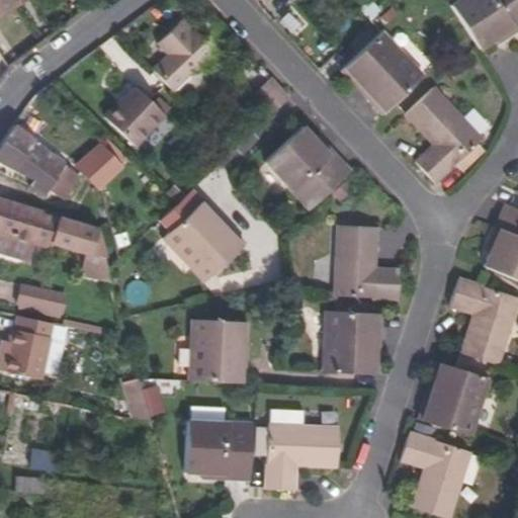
[(0,0),(0,13),(21,0),(0,0)]
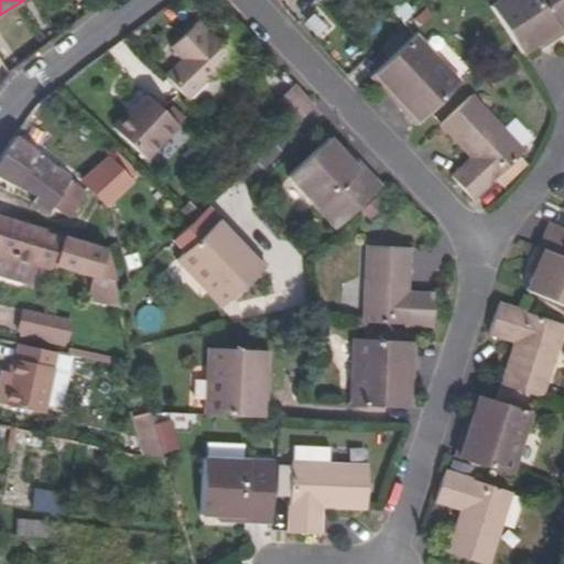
[(516,53),(518,56),(559,31),(560,34),(563,30),(563,0),(498,0),(486,8),(516,53)]
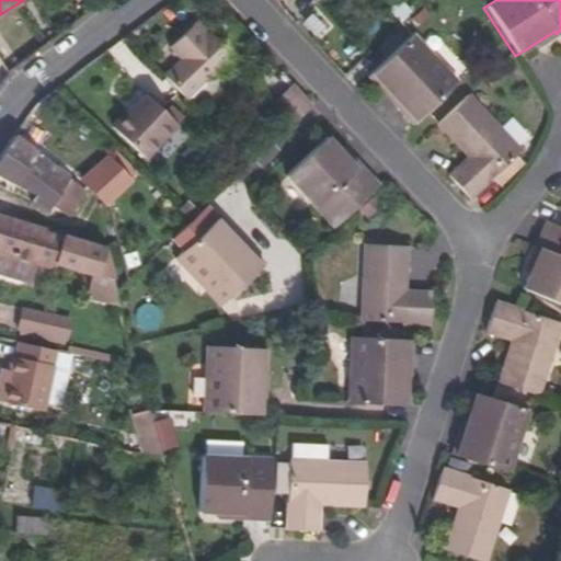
[(170,48),(180,59),(161,77),(185,102),(232,57),(209,32),(205,36),(194,25),(170,48)]
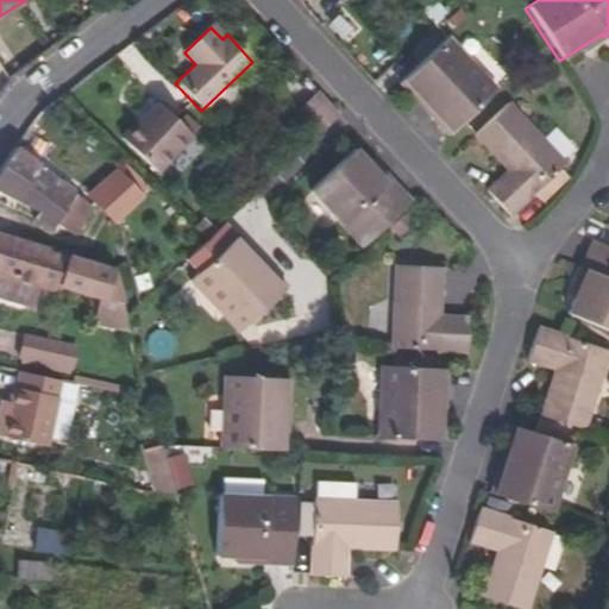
[(496,90),(447,39),(403,81),(429,110),(427,112),(450,136),(496,90)]
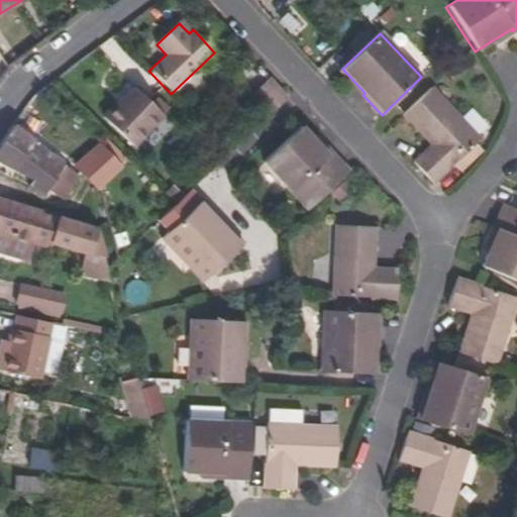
[(271,80),(251,97),(269,116),(288,98),(271,80)]
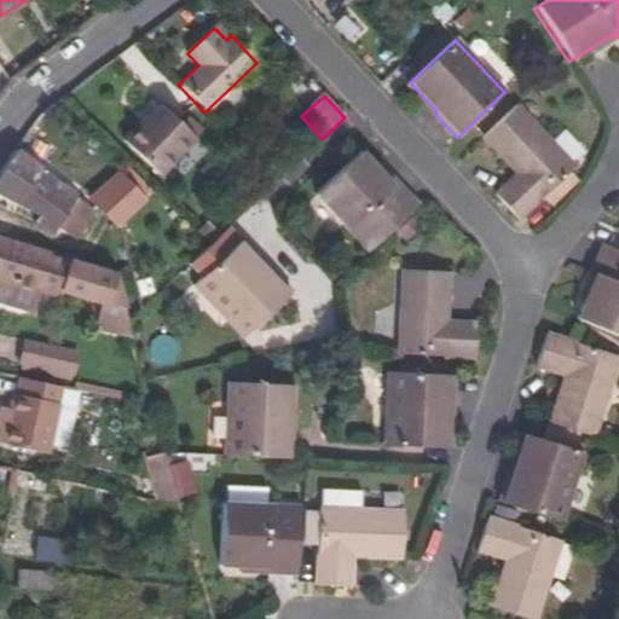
[(518,105),(481,139),(514,173),(495,192),(519,218),(574,166),(518,105)]
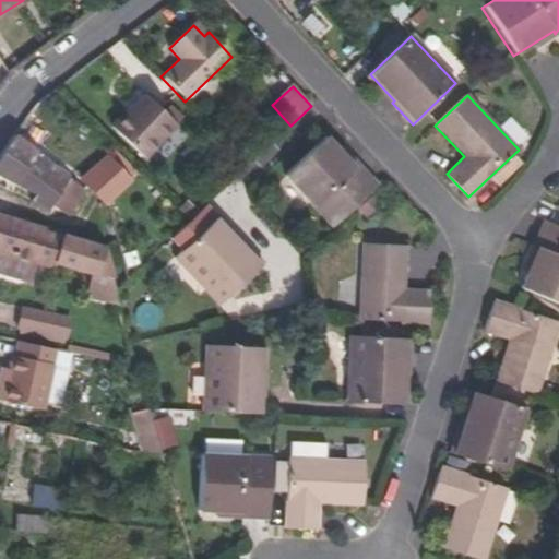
[(127,110),(110,127),(143,157),(175,125),(144,96),(129,113),(127,110)]
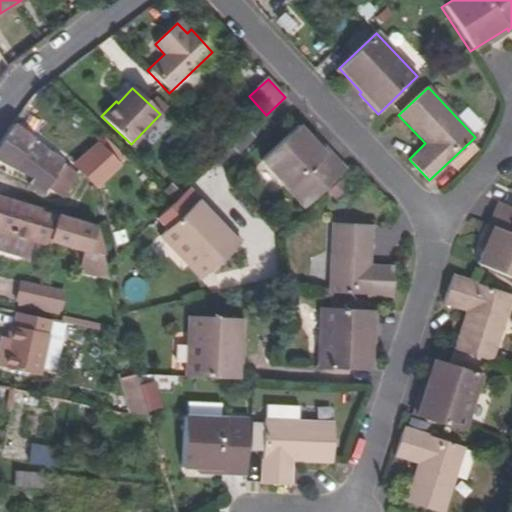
[(0,145),(0,160),(33,178),(29,185),(43,196),(48,189),(63,197),(77,175),(13,125),(0,145)]
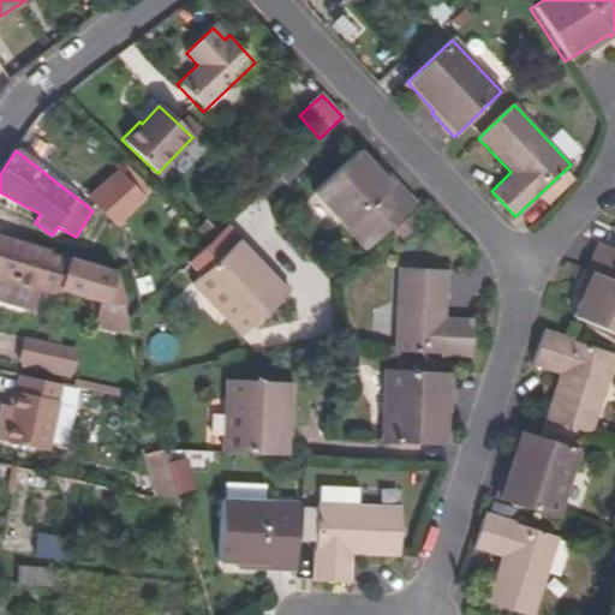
[(368,250),(417,204),(396,183),(392,186),(359,151),(315,193),(368,250)]
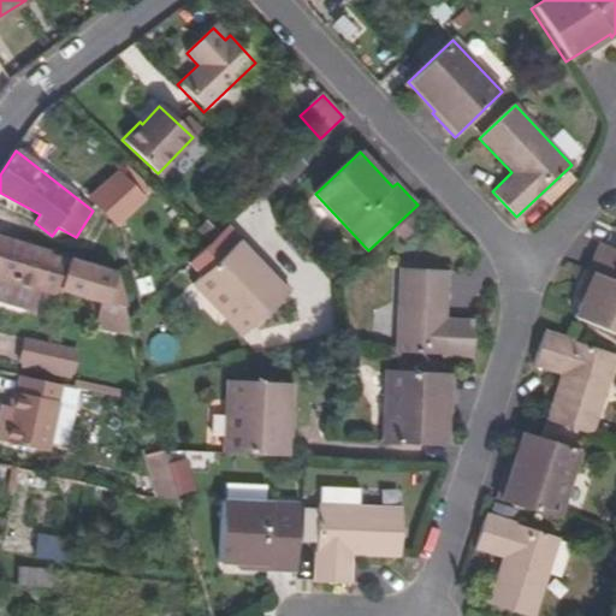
[(118,176),(94,199),(98,203),(118,223),(119,221),(141,200),(118,176)]
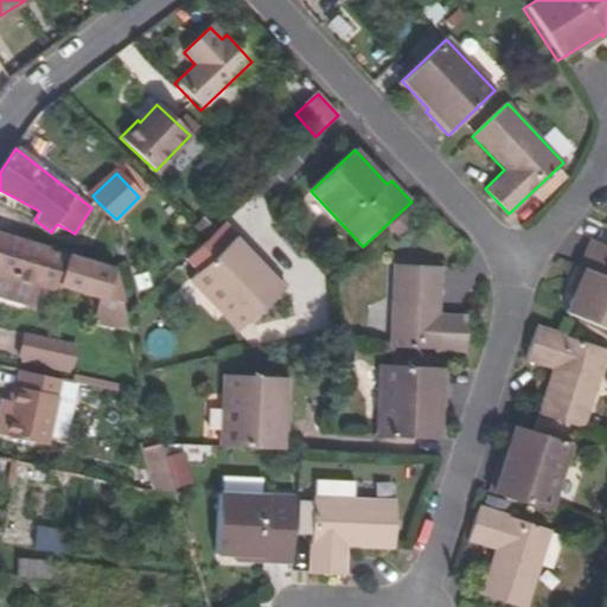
[(206,240),(215,231),(202,218),(193,228),(206,240)]
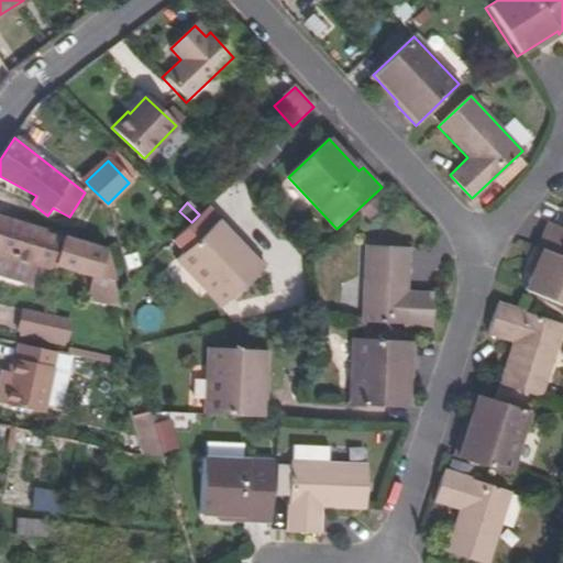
[(62,240),(46,235),(47,232),(0,218),(0,274),(29,283),(34,264),(53,269),(54,265),(92,276),(86,299),(121,309),(117,293),(105,251),(62,238),(62,240)]
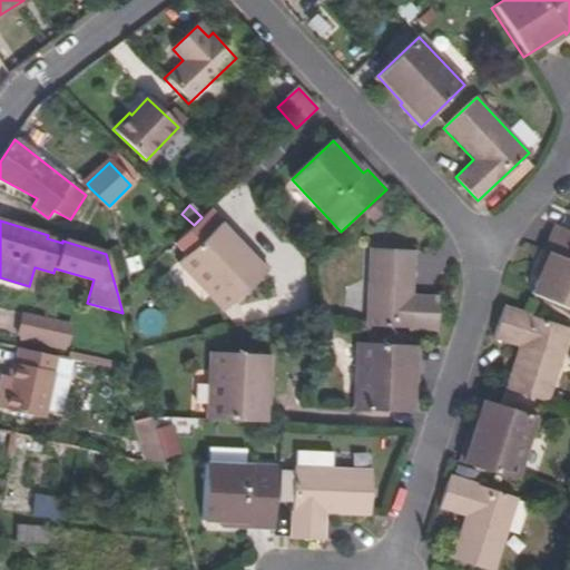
[(220,223),(179,263),(224,311),(264,274),(239,247),(242,245),(220,223)]
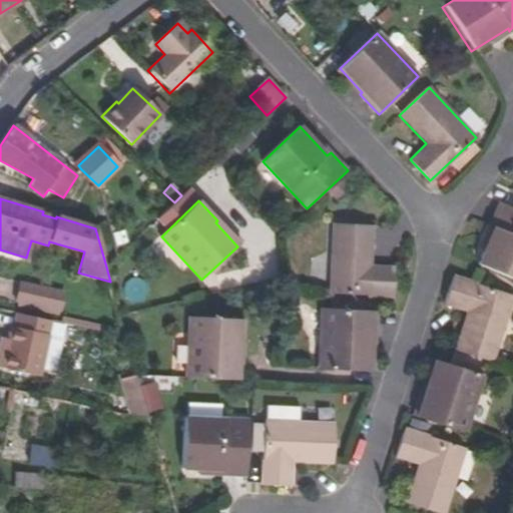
[(490,225),(494,227),(478,265),(512,280),(512,207),(500,202),(490,225)]
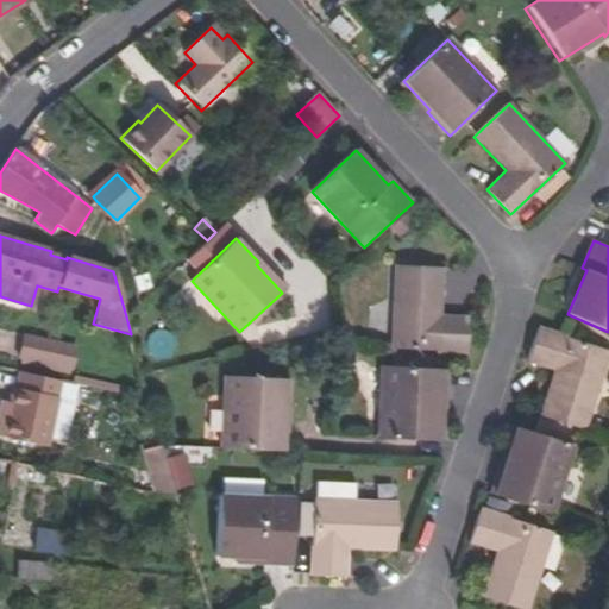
[(391,350),(468,355),(470,318),(443,315),(444,269),(396,268),(391,350)]
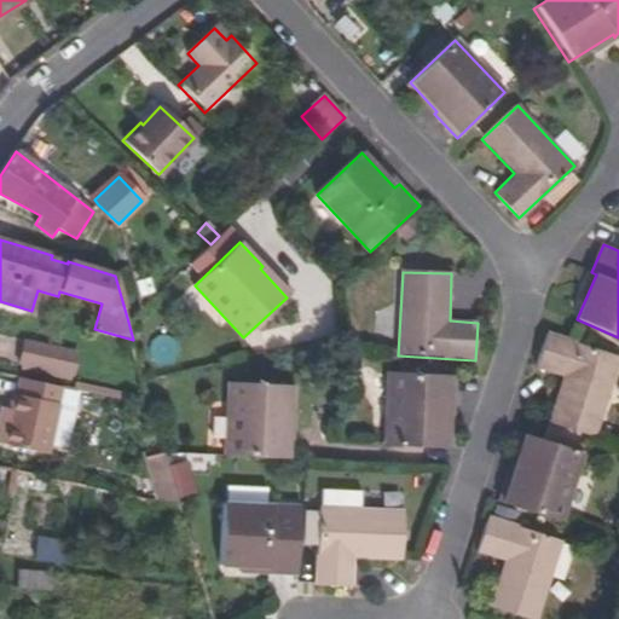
[(536,368),(562,377),(548,423),(595,438),(618,362),(618,357),(547,334),(536,368)]
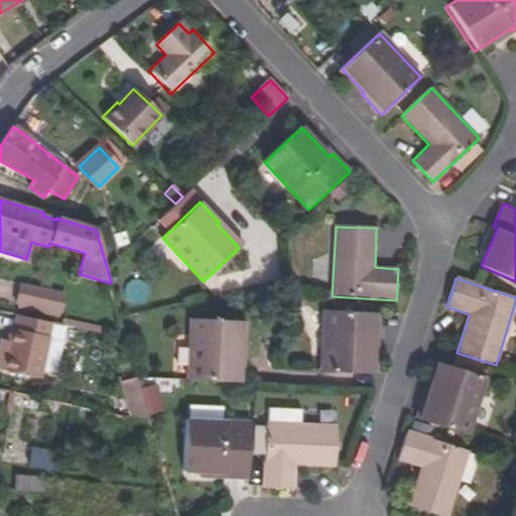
[(66,293),(21,283),(17,301),(20,302),(61,311),(66,293)]
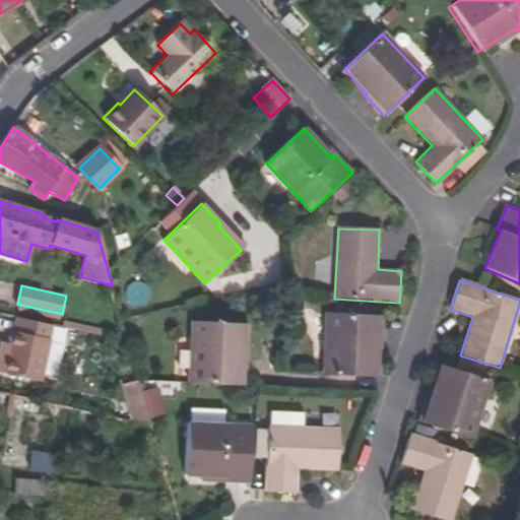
[(62,314),(20,305),(19,308),(61,317),(62,314)]
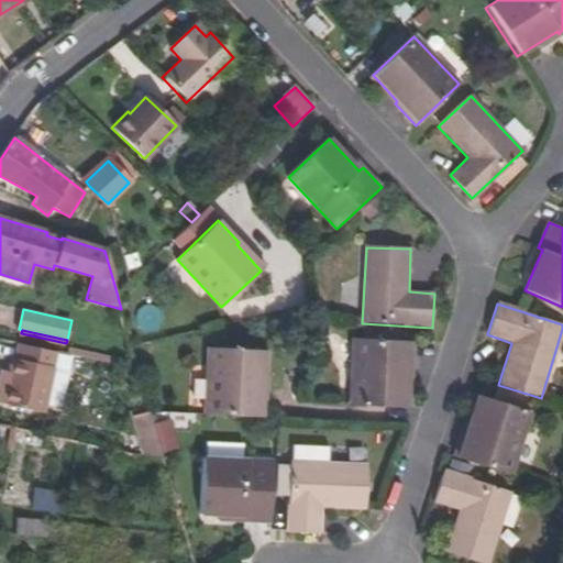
[(410,342),(354,339),(350,406),(403,409),(406,371),(408,370),(410,342)]
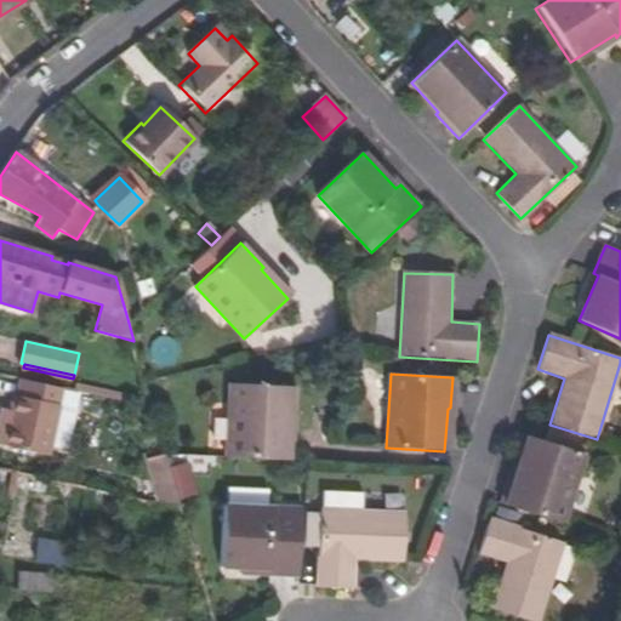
[(18,398),(15,397),(11,411),(4,448),(10,449),(6,463),(43,472),(62,389),(22,381),(18,398)]
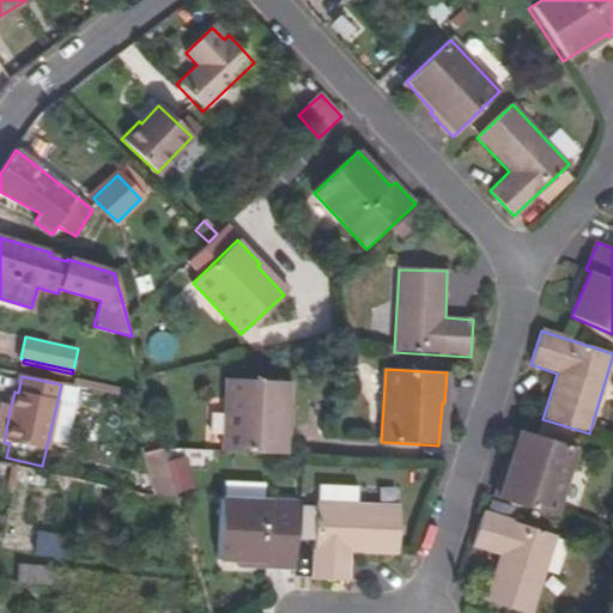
[(285,382),(228,378),(223,451),(286,454),(287,424),(283,423),(285,382)]
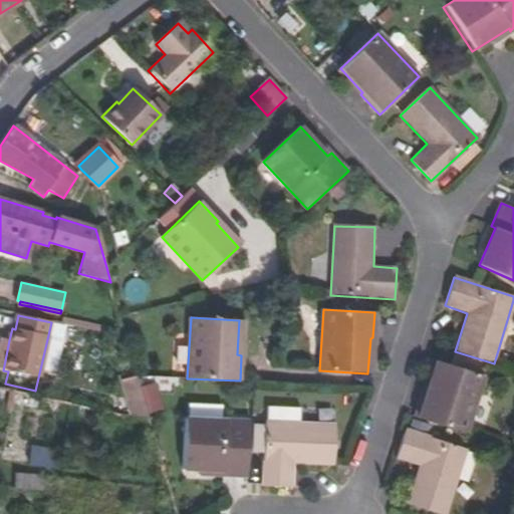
[(0,342),(0,369),(3,370),(9,340),(1,338),(0,342)]
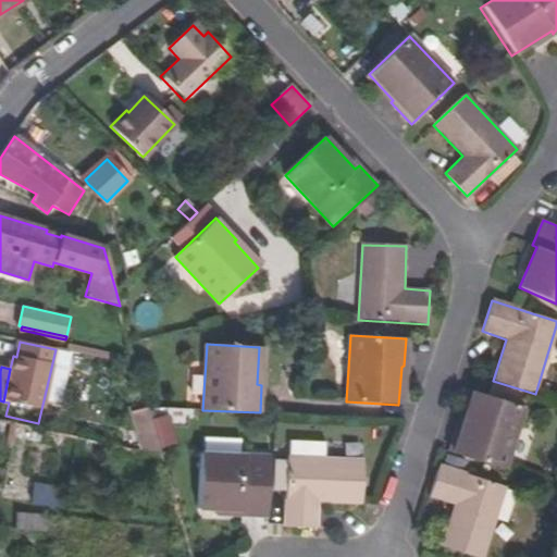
[(463,428),(460,426),(452,454),(506,471),(527,409),(475,392),(463,428)]
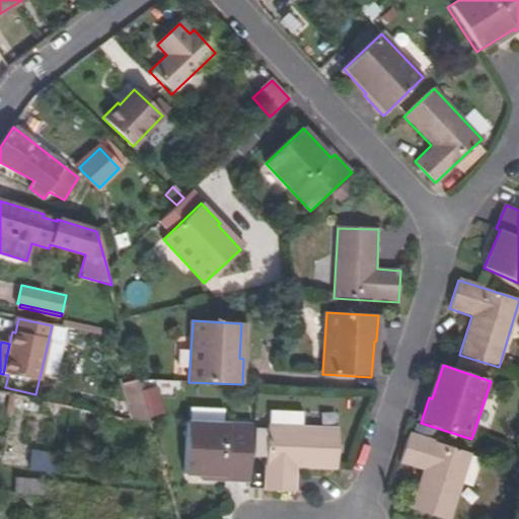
[(157,381),(123,385),(127,419),(161,415),(157,381)]
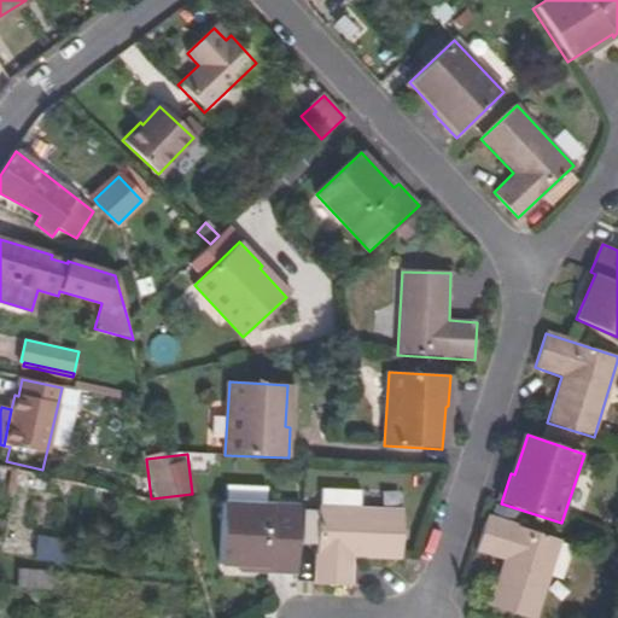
[(268,569),(268,573),(297,575),(299,507),(223,502),(221,565),(268,569)]
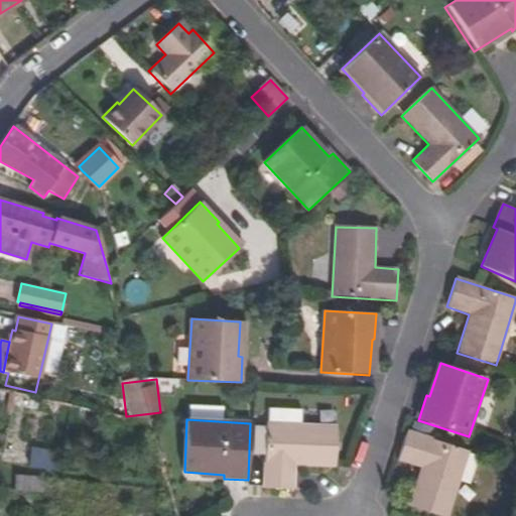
[(267,424),(265,488),(295,489),(296,466),(335,467),(337,426),(267,424)]
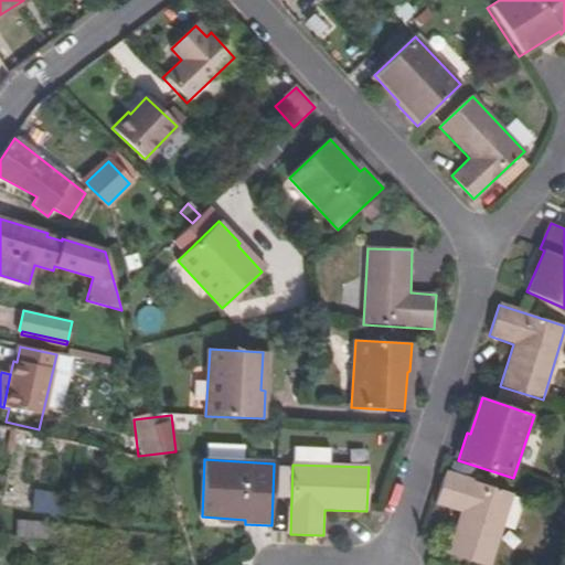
[(490,564),(513,494),(446,472),(435,504),(459,512),(447,553),(481,564),(490,564)]
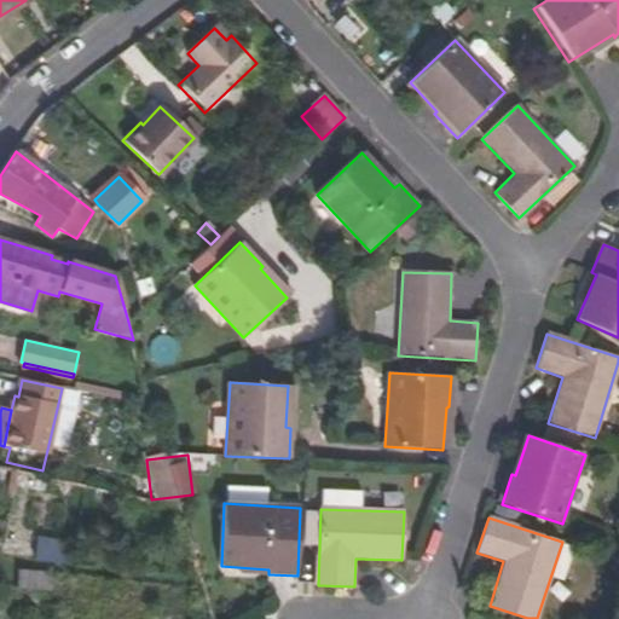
[(28,545),(24,561),(58,565),(61,550),(28,545)]
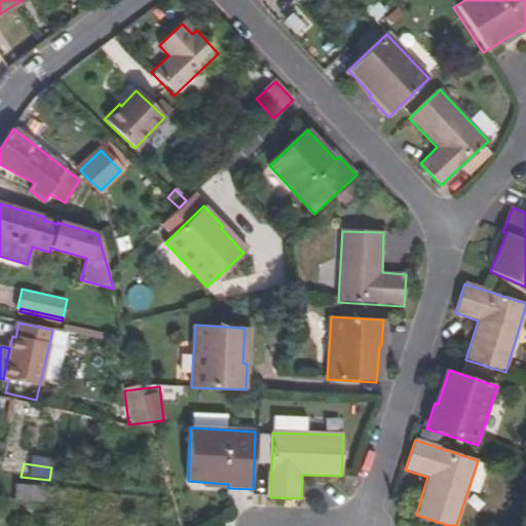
[(16,485),(14,499),(42,502),(44,488),(16,485)]
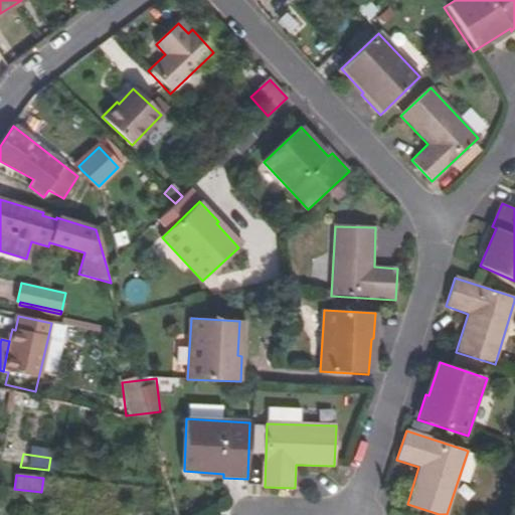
All buildings are outlined.
